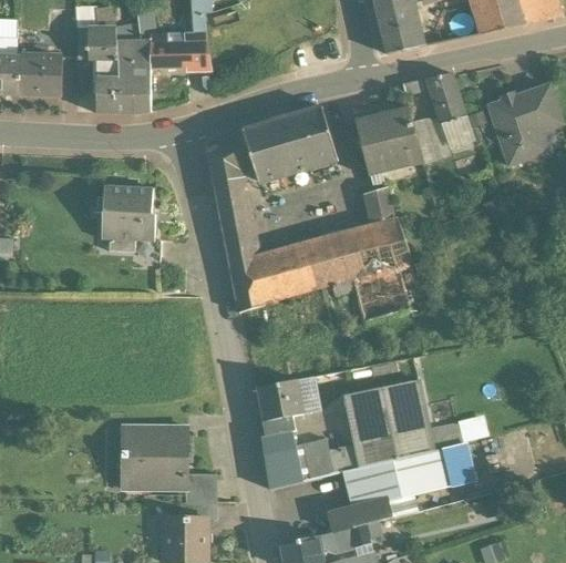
[(193,32),(205,32),(203,13),(211,13),(209,0),(192,0),(193,32)]
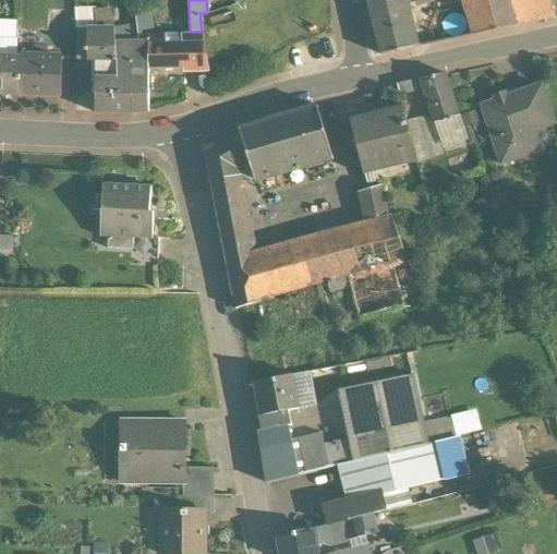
[(206,0),(207,13),(233,4),(231,0),(206,0)]
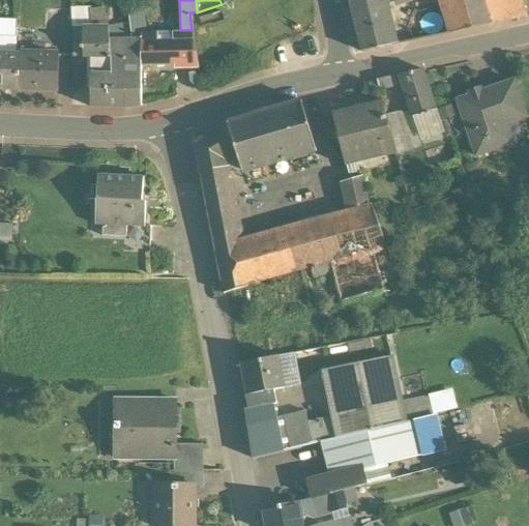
[(349,0),(355,27),(384,21),(380,0),(349,0)]
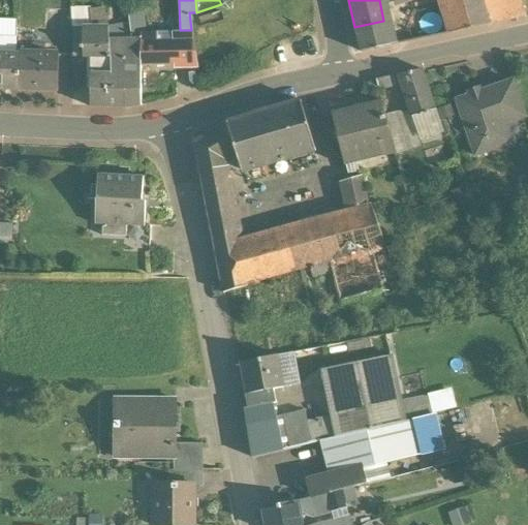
[(439,0),(444,17),(449,30),(490,22),(483,0),(439,0)]
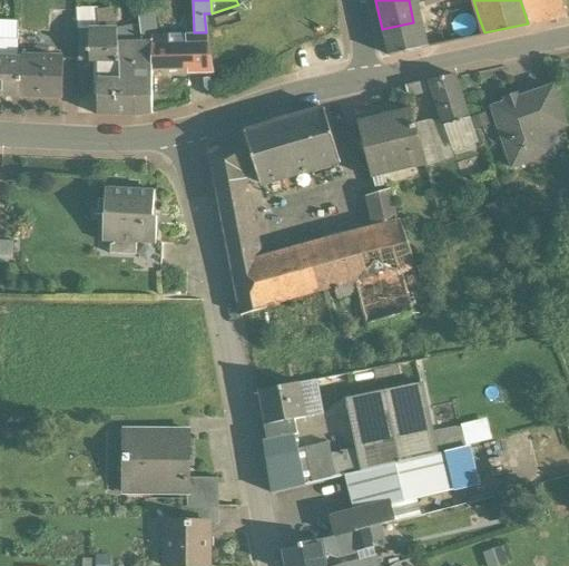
[(520,0),(528,23),(563,16),(559,0),(520,0)]
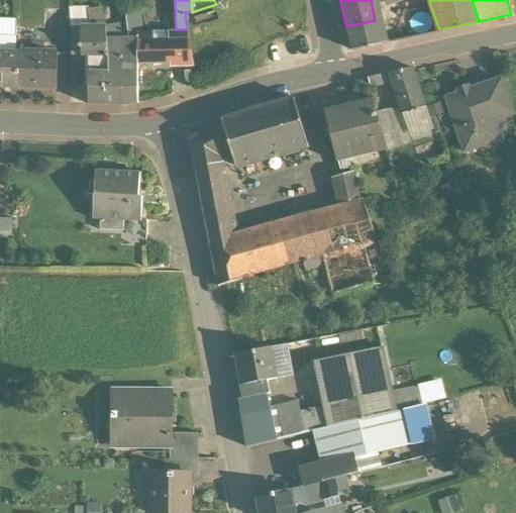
[(172,12),(138,13),(137,31),(135,61),(135,62),(153,61),(153,33),(155,33),(160,33),(171,32),(171,29),(172,12)]
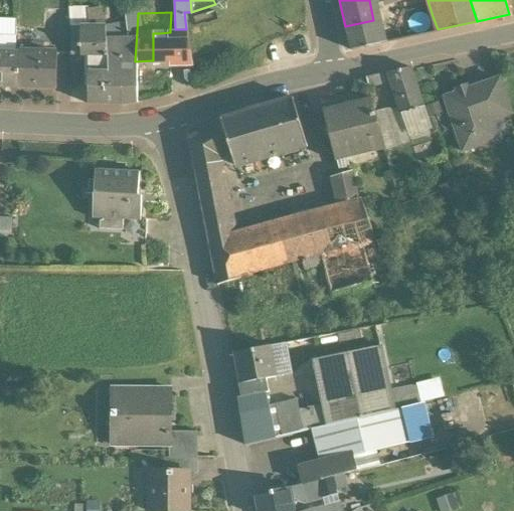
[(438,29),(433,16),(429,17),(433,30),(438,29)]
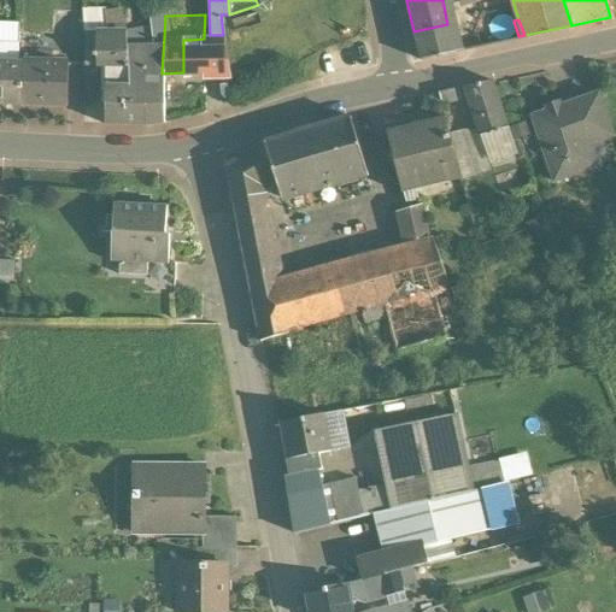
[(447,24),(414,31),(420,58),(453,51),(447,24)]
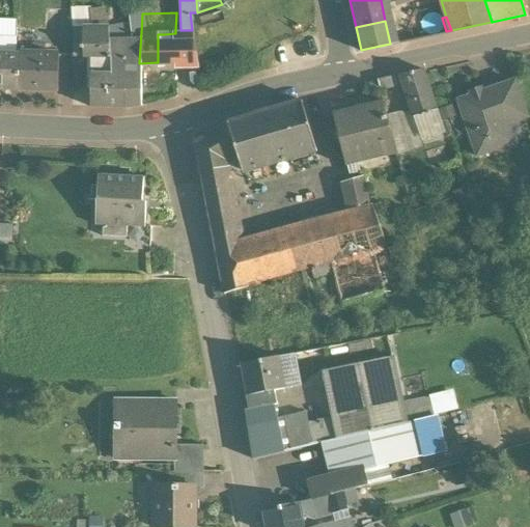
[(107,26),(71,26),(71,43),(71,54),(83,53),(89,53),(89,71),(110,72),(109,57),(108,37),(107,26)]
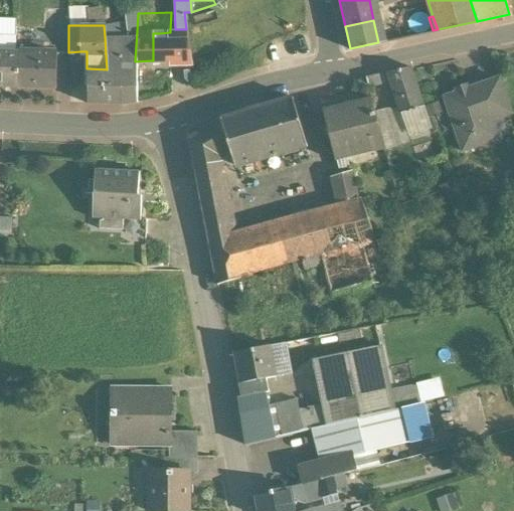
[(175,29),(170,29),(170,32),(159,33),(154,33),(153,33),(153,60),(191,59),(186,29),(175,29)]
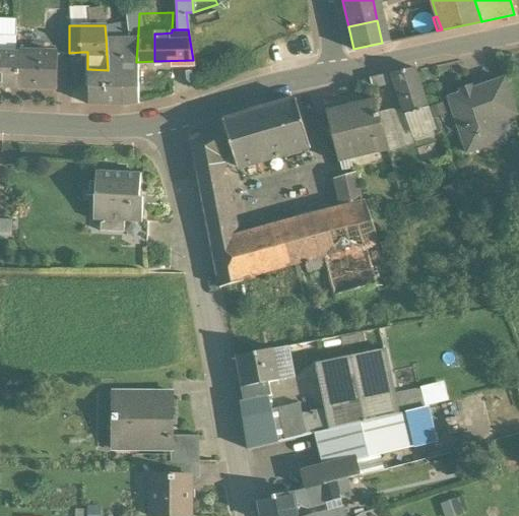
[(138,31),(128,36),(106,37),(107,56),(121,55),(121,60),(136,61),(138,31)]
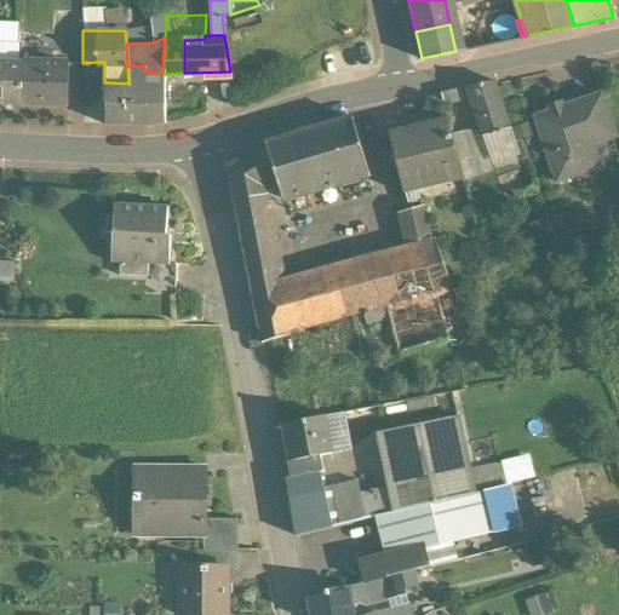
[(0,58),(18,59),(18,47),(18,41),(0,40),(0,58)]
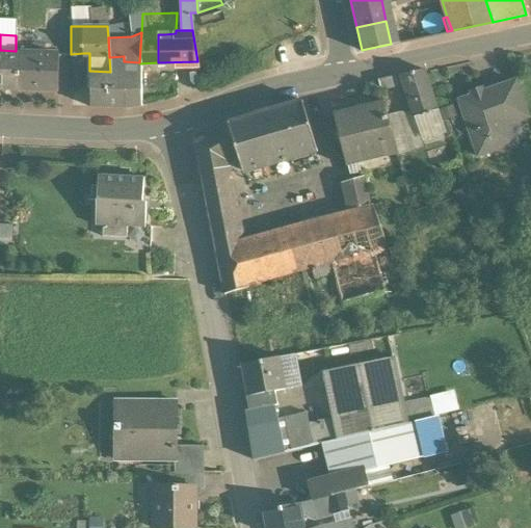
[(16,41),(16,51),(19,51),(57,53),(57,43),(16,41)]
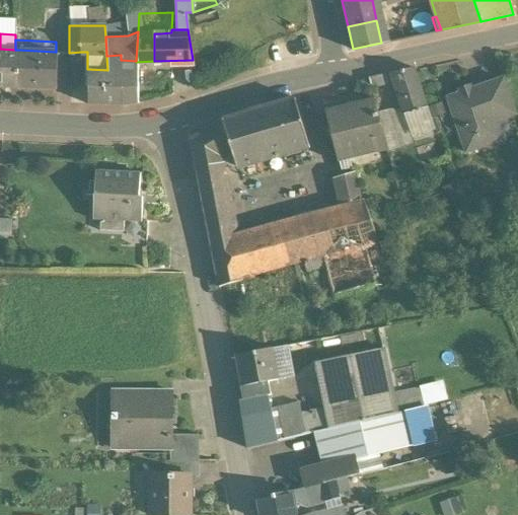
[(56,42),(56,52),(55,74),(69,74),(69,53),(69,42),(56,42)]
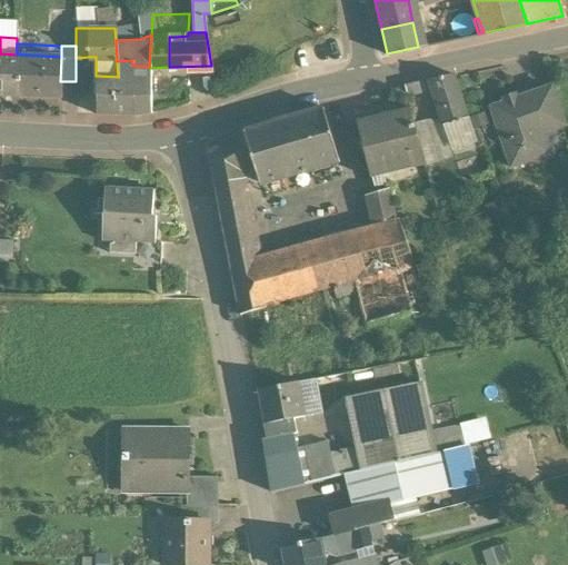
[(0,92),(18,93),(20,55),(17,55),(0,53),(0,92)]
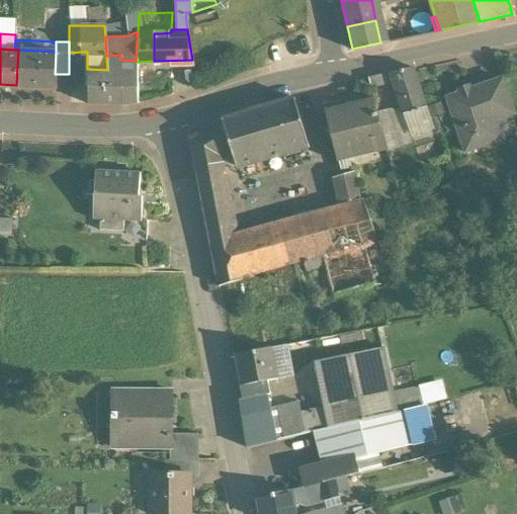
[(56,52),(18,50),(16,85),(55,86),(55,74),(56,52)]
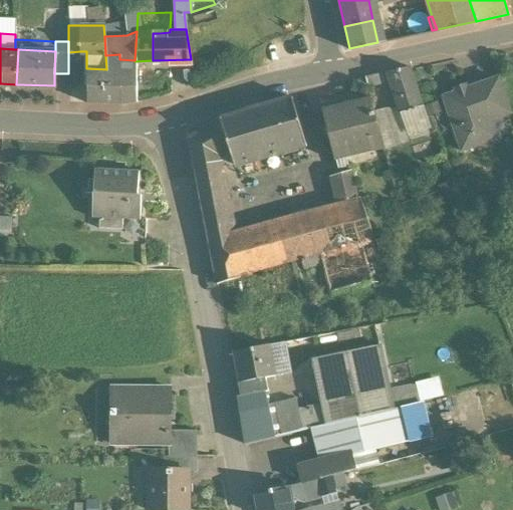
[(80,51),(68,52),(68,73),(68,85),(80,85),(80,51)]
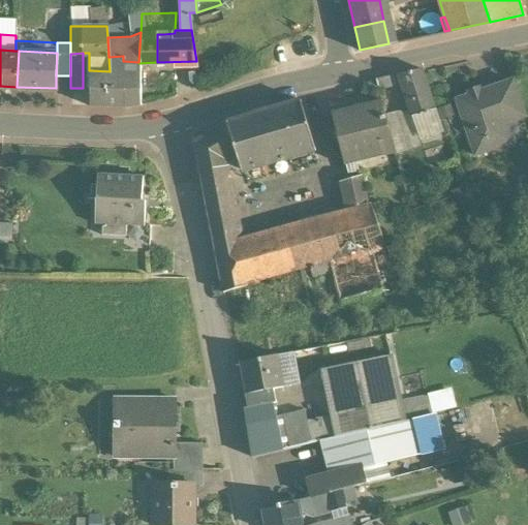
[(138,62),(123,61),(123,76),(89,75),(88,104),(123,105),(138,102),(138,63),(138,62)]
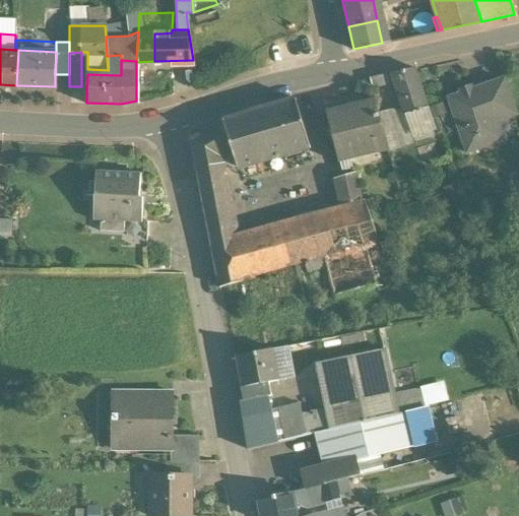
[(414,65),(389,71),(393,82),(398,98),(392,100),(396,111),(404,113),(428,105),(414,65)]
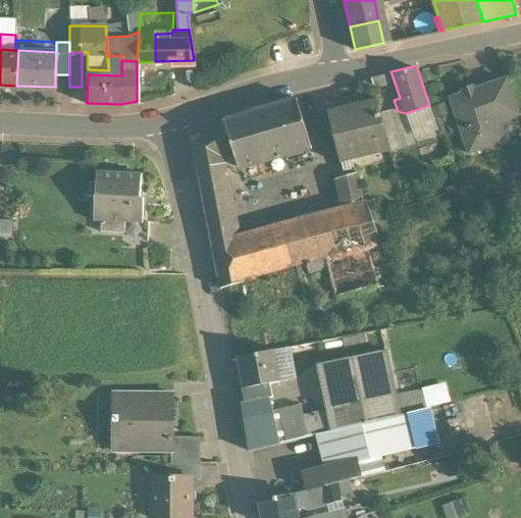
[(395,83),(391,71),(369,75),(372,88),(395,83)]
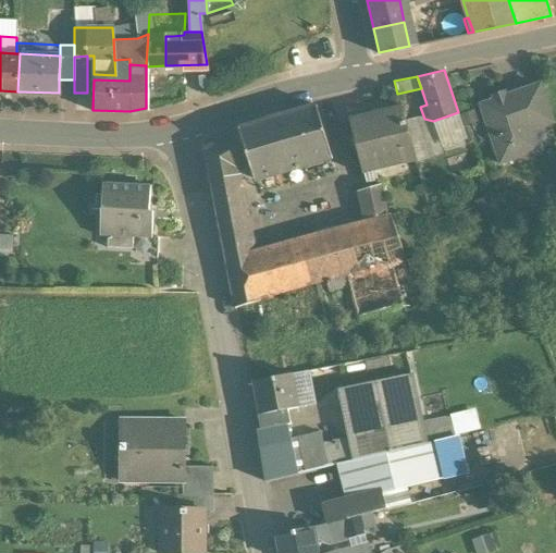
[(538,83),(479,102),(498,159),(524,150),(518,131),(551,120),(538,83)]
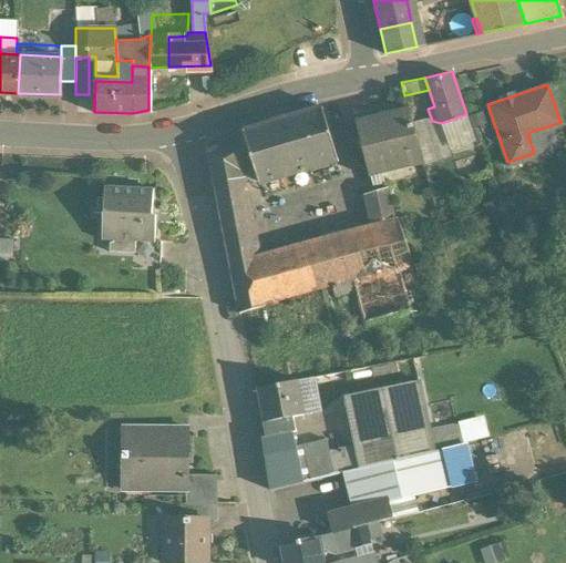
[(317,104),(239,131),(250,170),(273,164),(276,175),(331,157),(317,104)]
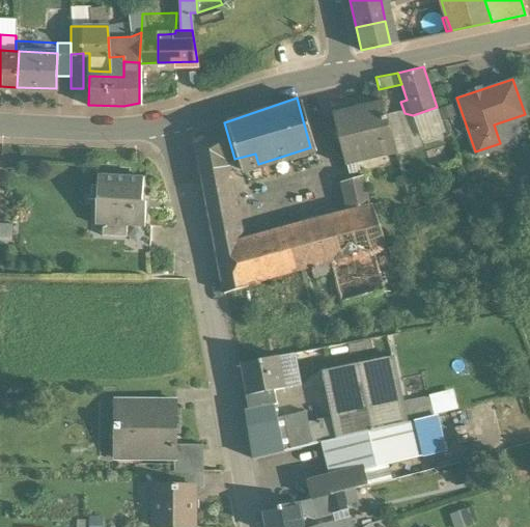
[(343,166),(393,154),(385,113),(381,99),(331,111),(343,166)]
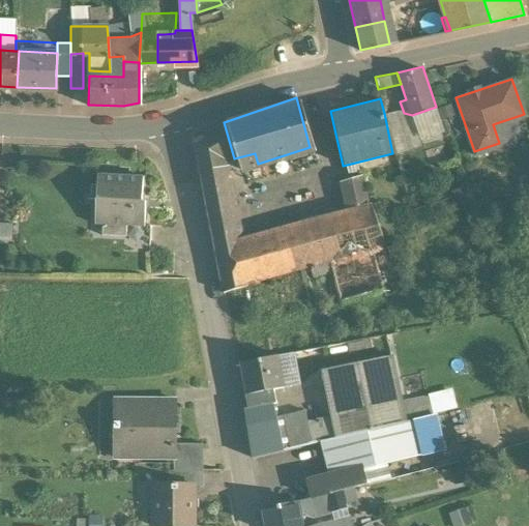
[(444,132),(436,107),(412,115),(418,139),(444,132)]
